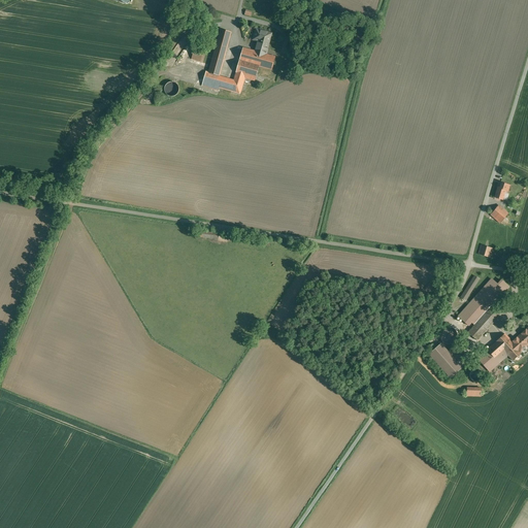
[(259,38),(255,52),(263,54),(265,55),(271,33),(256,29),(254,37),(259,38)]
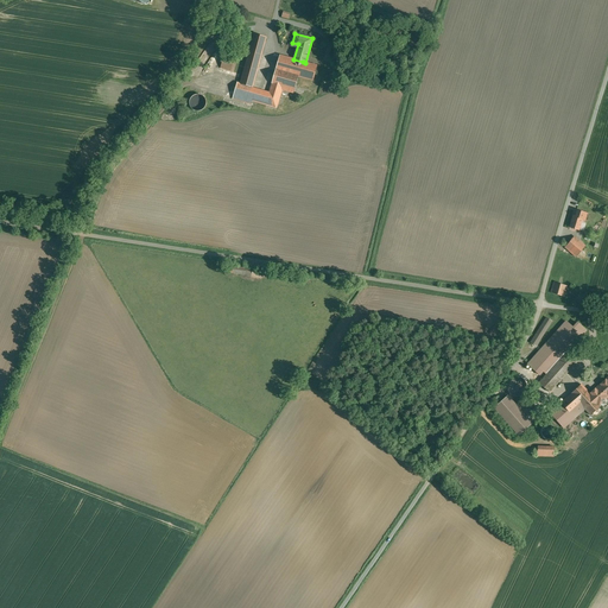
[(293,59),(280,56),(270,93),(252,87),(266,38),(254,35),(247,59),(244,58),(232,99),(252,103),(253,101),(276,107),(280,90),(293,94),(298,76),(314,81),(317,67),(305,63),(303,62),(293,59)]
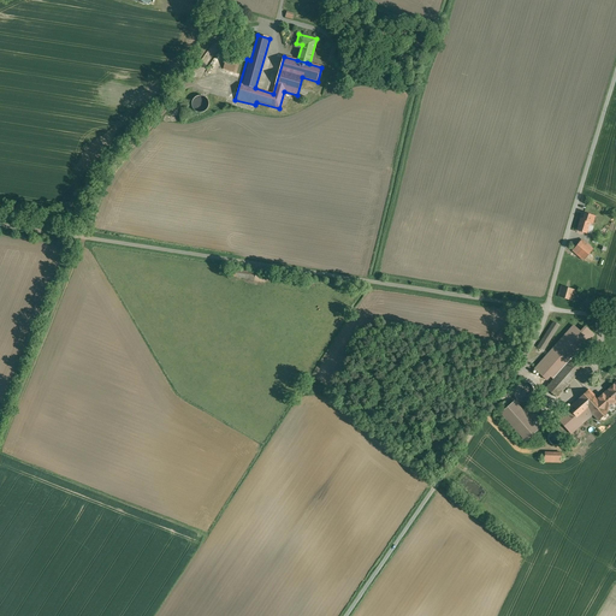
[(227,55),(224,69),(235,72),(238,59),(227,55)]
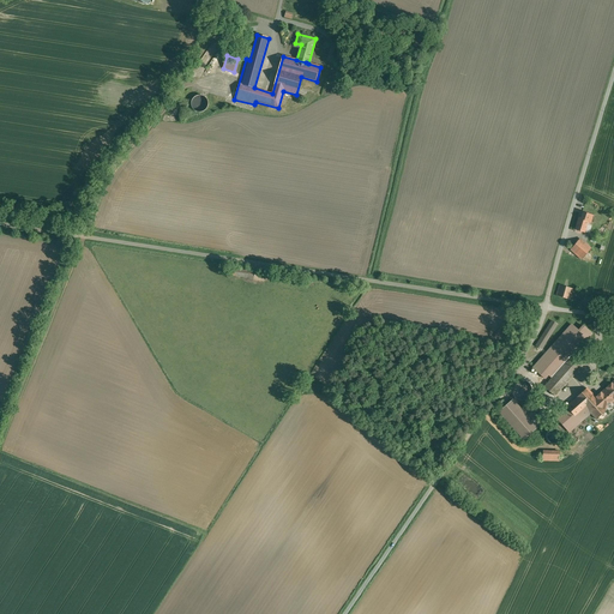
[(191,101),(193,101),(191,106),(202,110),(206,100),(193,95),(191,101)]
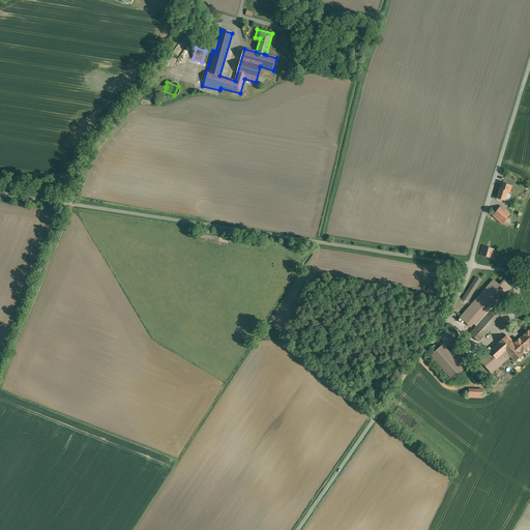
[(500,188),(497,198),(504,201),(508,190),(500,188)]
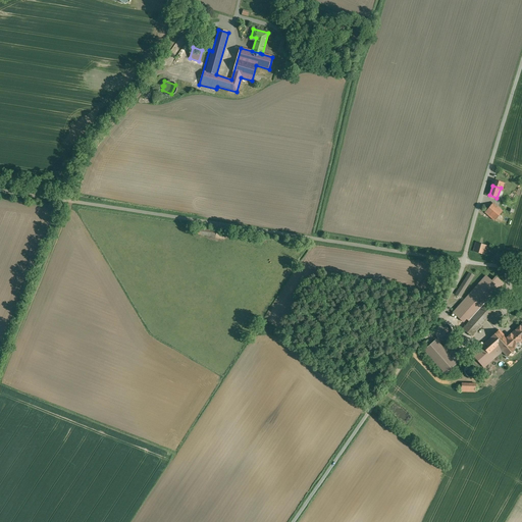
[(493,203),(485,212),(494,220),(503,211),(493,203)]
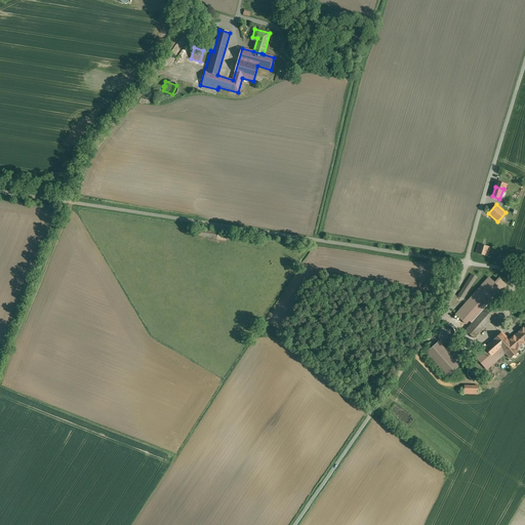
[(478,244),(476,253),(486,256),(489,247),(478,244)]
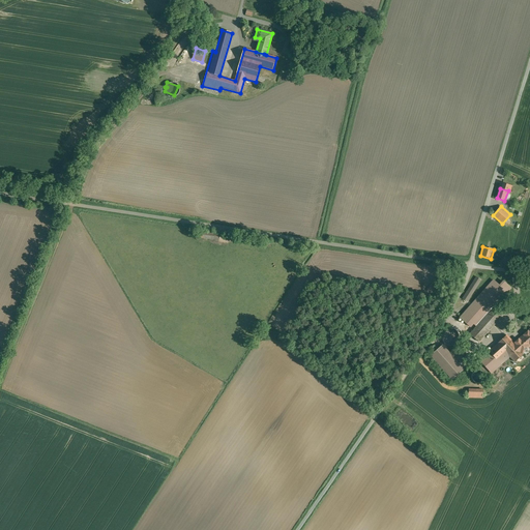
[(476,276),(463,298),(467,301),(481,280),(476,276)]
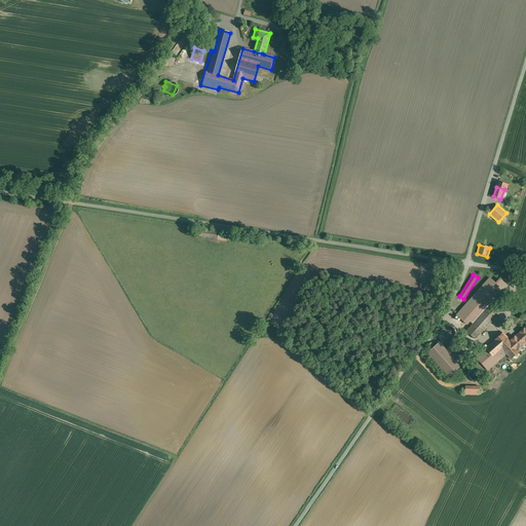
[(488,277),(454,315),(465,326),(468,322),(471,325),(505,286),(497,278),(494,283),(488,277)]
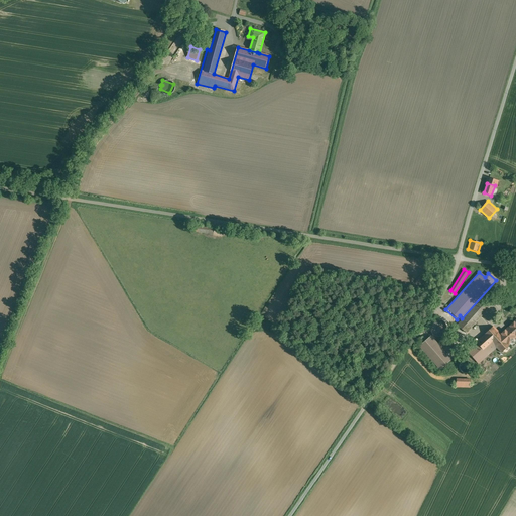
[(480,299),(458,325),(466,333),(489,307),(480,299)]
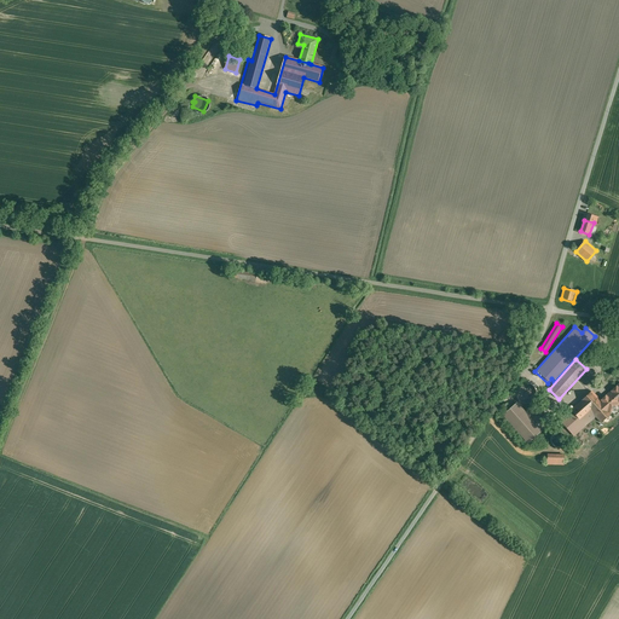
[(617,405),(618,403),(618,383),(608,394),(611,398),(617,405)]
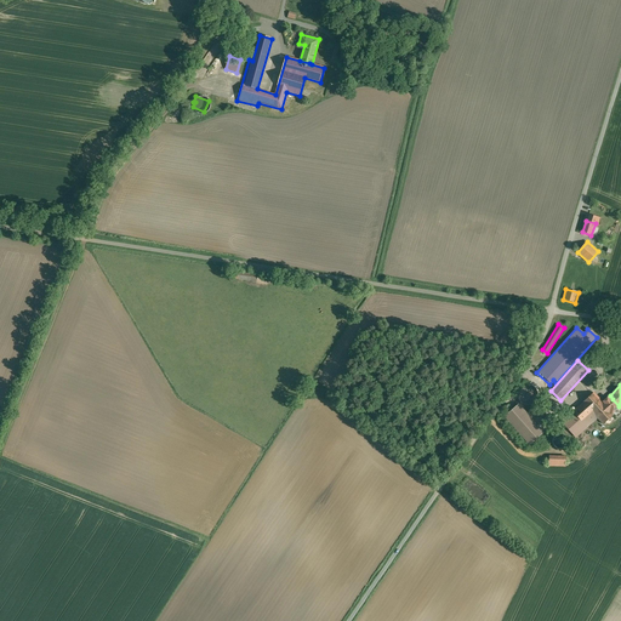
[(593,393),(573,411),(587,427),(597,419),(603,425),(614,415),(613,414),(620,406),(619,406),(613,399),(605,406),(593,393)]
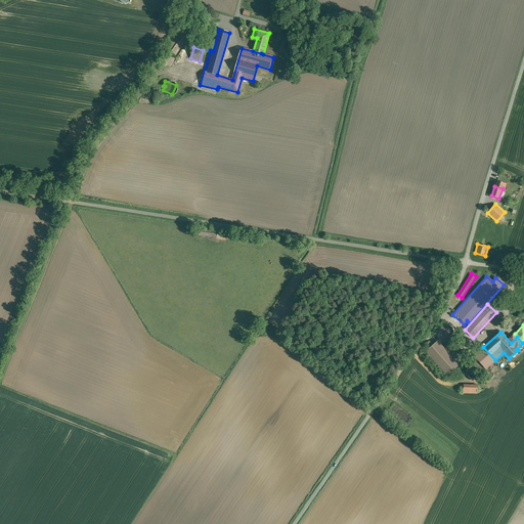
[(438,341),(426,352),(446,375),(467,357),(453,342),(444,349),(438,341)]
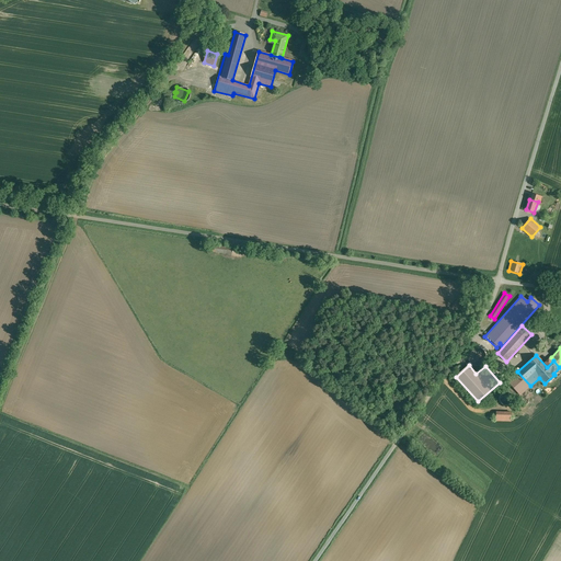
[(494,412),(494,422),(510,422),(510,412),(494,412)]
